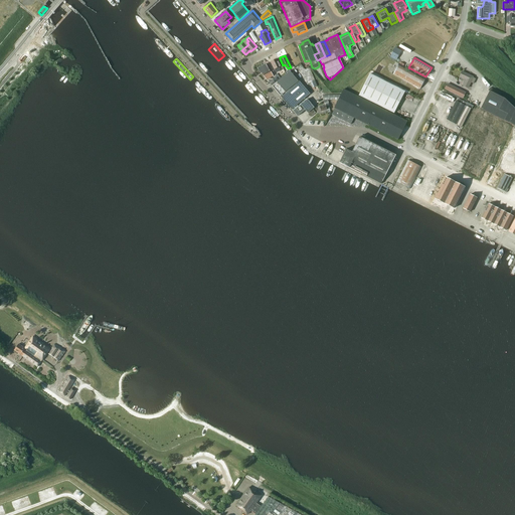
[(281,66),(277,59),(271,62),(276,73),(281,70),(279,67),(281,66)]
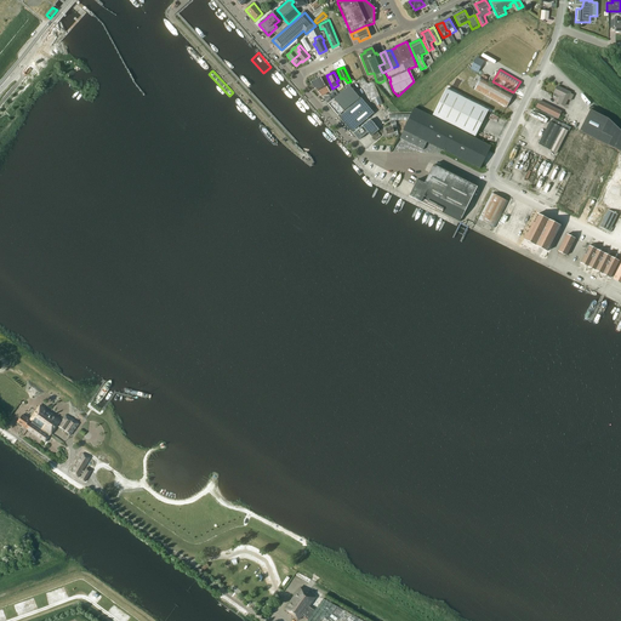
[(482,77),(480,78),(478,75),(477,78),(480,79),(474,90),(507,108),(513,95),(482,77)]
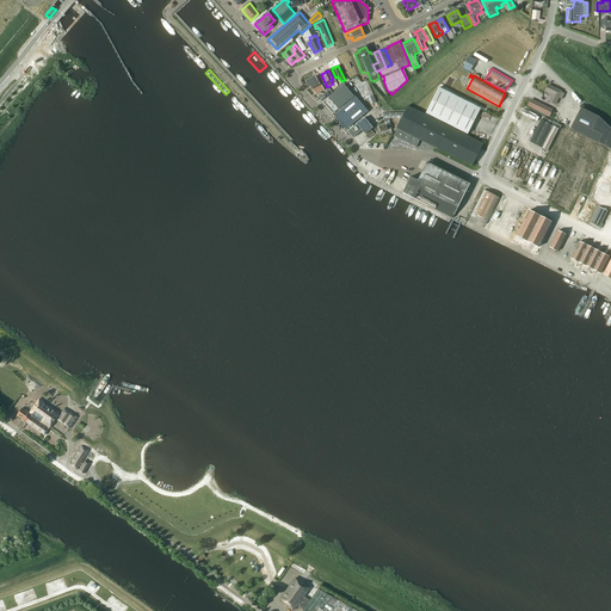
[(368,79),(362,82),(358,75),(355,76),(363,99),(374,94),(368,79)]
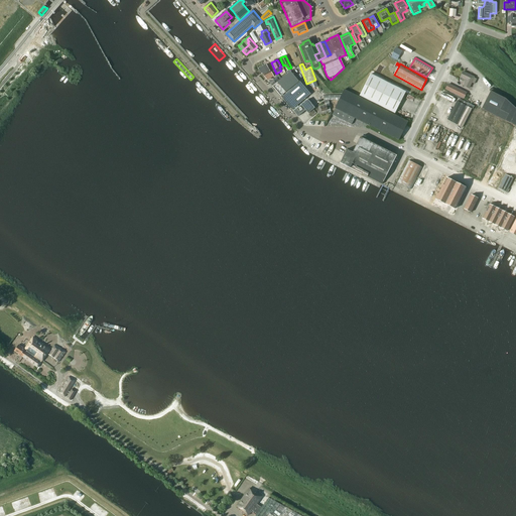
[(267,65),(263,67),(267,75),(269,74),(271,78),(273,77),(271,73),(271,72),(267,65)]
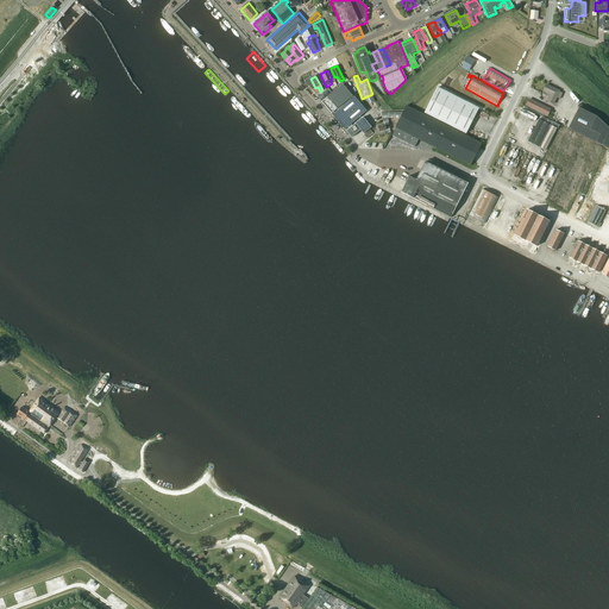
[(315,94),(320,92),(318,87),(315,88),(311,79),(305,81),(305,82),(312,89),(315,94)]
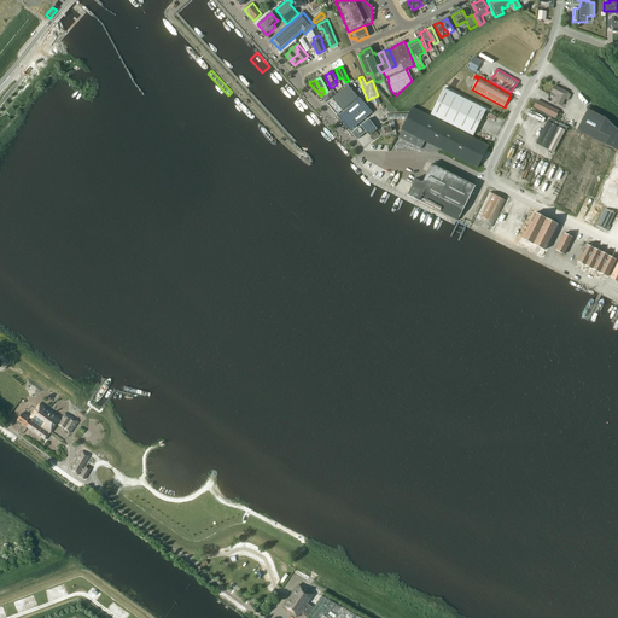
[(372,112),(359,97),(357,98),(356,95),(348,86),(326,104),(338,117),(340,116),(345,121),(343,123),(345,124),(347,123),(351,128),(349,130),(357,139),(365,133),(366,132),(371,136),(369,138),(372,141),(378,136),(374,132),(377,129),(369,120),(368,120),(354,130),(353,129),(372,112)]
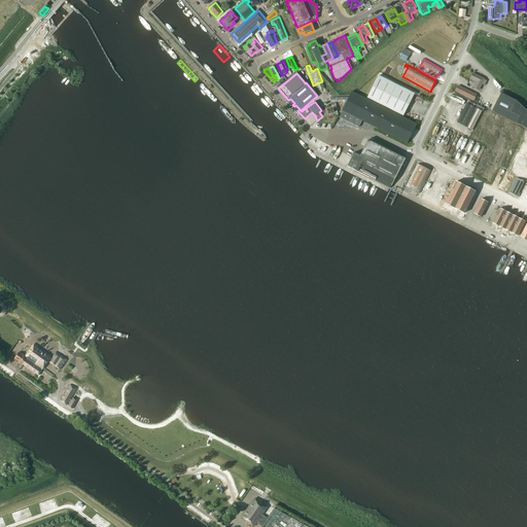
[(479,91),(482,84),(485,85),(487,80),(484,79),(472,73),(470,78),(477,81),(476,84),(473,88),(479,91)]
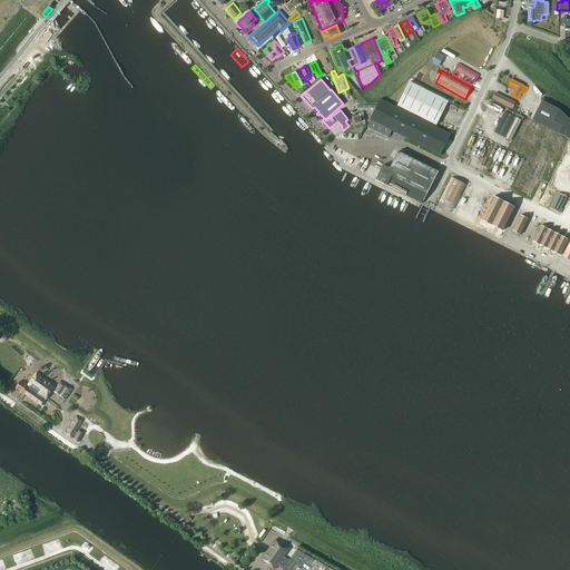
[(436,126),(449,101),(410,81),(397,106),(436,126)]
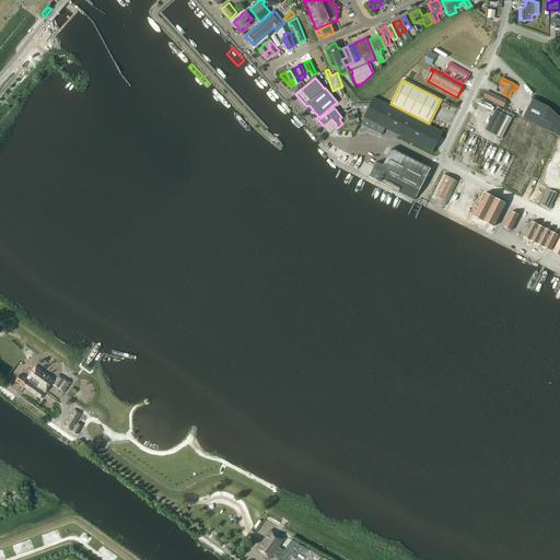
[(294,93),(303,86),(300,83),(292,90),(294,93)]
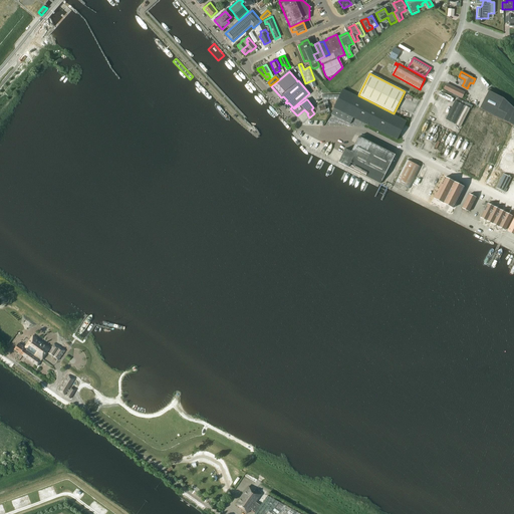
[(194,83),(209,100),(213,97),(197,80),(194,83)]
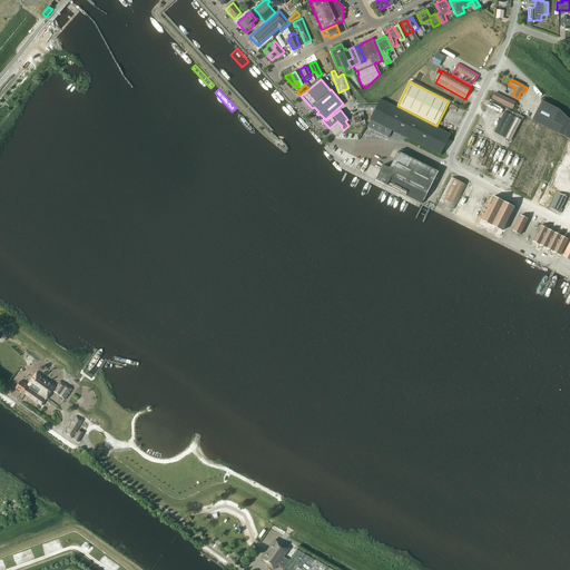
[(516,102),(494,92),(492,99),(512,109),(516,102)]
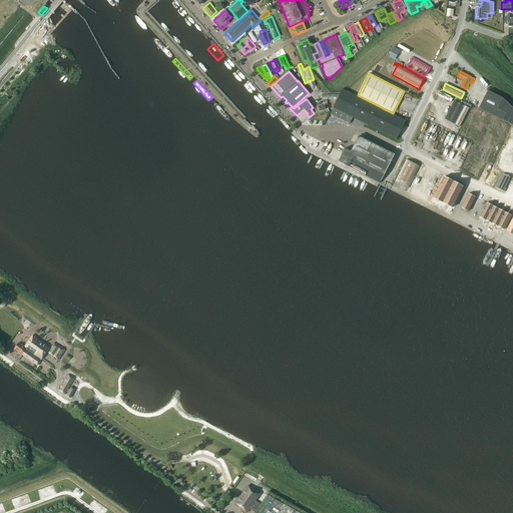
[(343,89),(340,95),(322,95),(322,100),(337,100),(333,107),(334,108),(331,114),(350,124),(353,117),(397,139),(406,121),(343,89)]
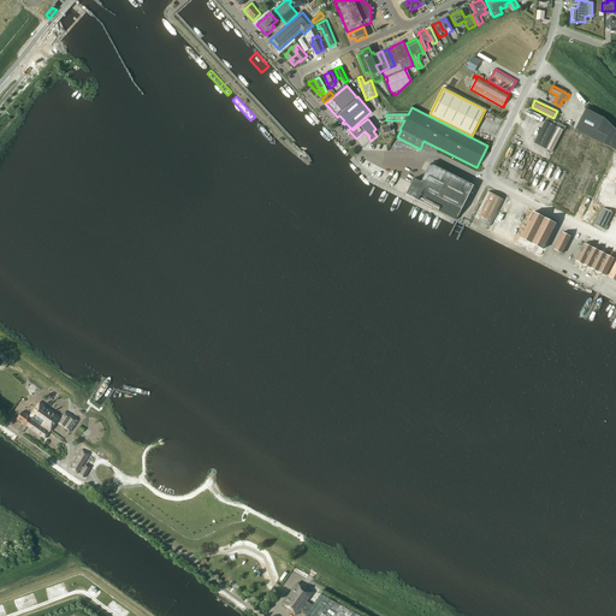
[(586,108),(575,130),(609,148),(615,150),(615,129),(603,118),(586,108)]
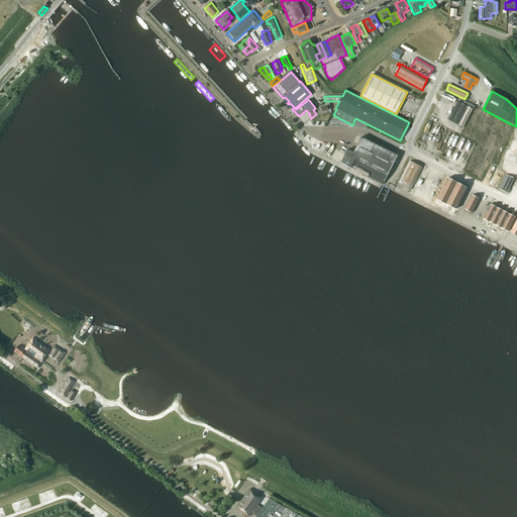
[(445,94),(443,93),(442,94),(440,96),(454,103),(456,99),(453,98),(454,97),(445,93),(445,94)]
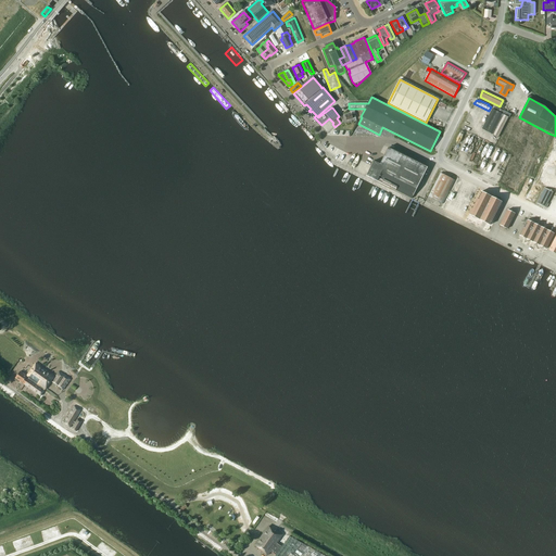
[(482,129),(487,131),(497,138),(508,116),(509,117),(512,114),(495,106),(493,110),(492,109),(482,129)]
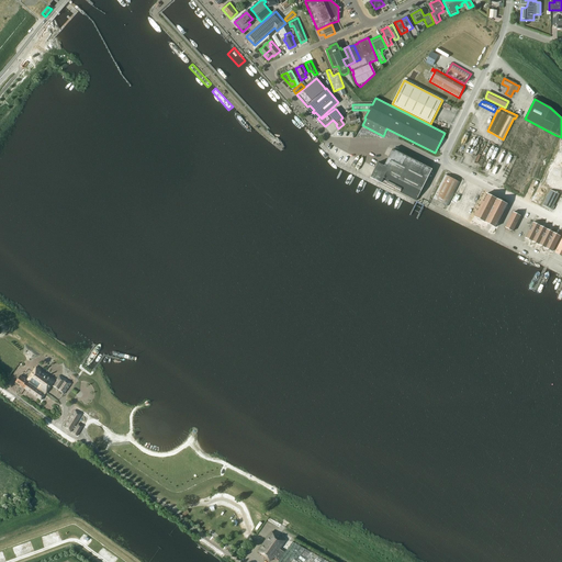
[(356,115),(349,116),(350,122),(360,120),(358,112),(355,113),(356,115)]
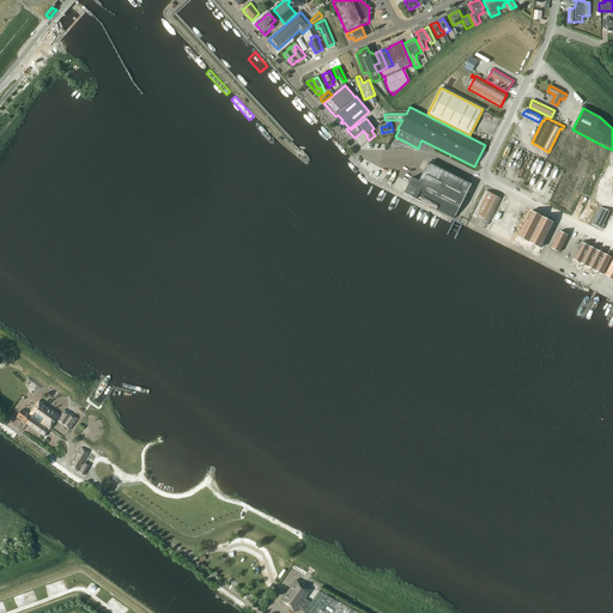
[(604,163),(608,152),(593,144),(587,155),(604,163)]
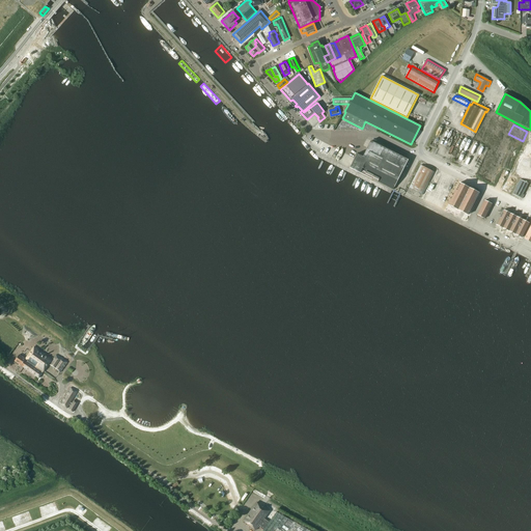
[(518,150),(523,141),(508,134),(504,143),(518,150)]
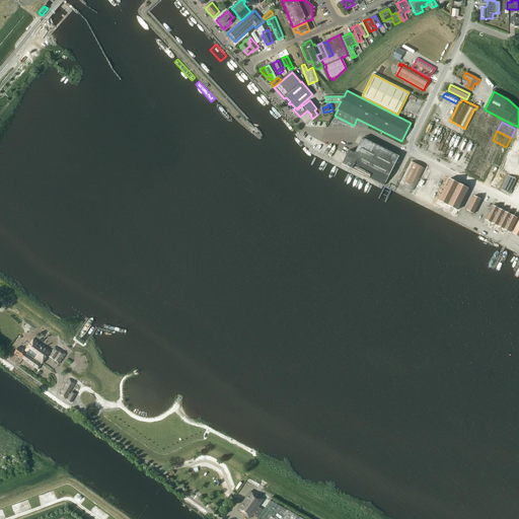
[(384,186),(395,164),(399,156),(363,138),(355,153),(349,150),(342,164),(384,186)]
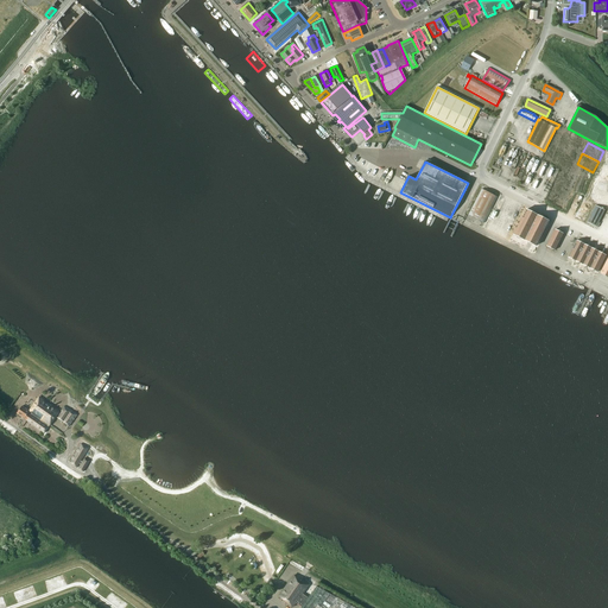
[(588,183),(593,172),(577,164),(572,175),(588,183)]
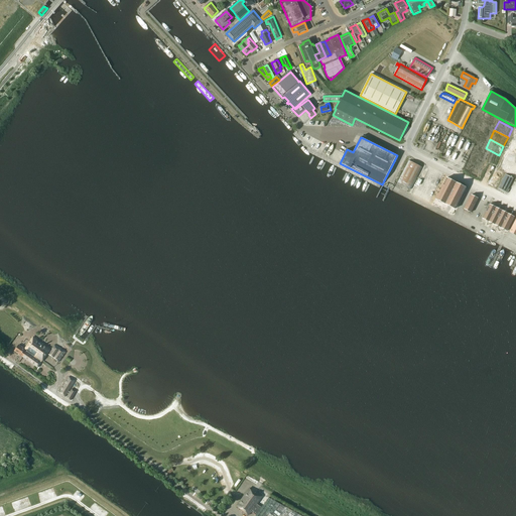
[(494,164),(499,155),(486,148),(481,157),(494,164)]
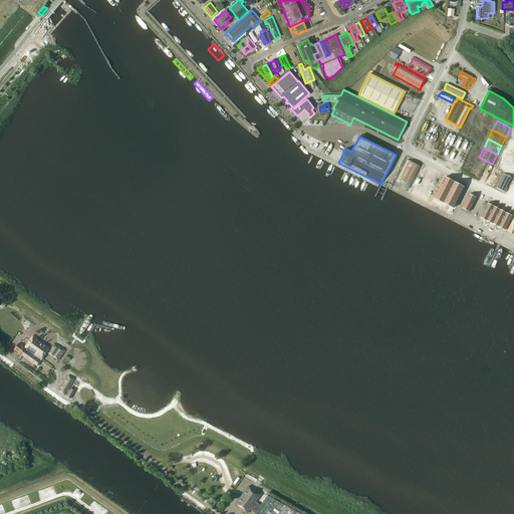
[(488,172),(492,164),(479,157),(475,166),(488,172)]
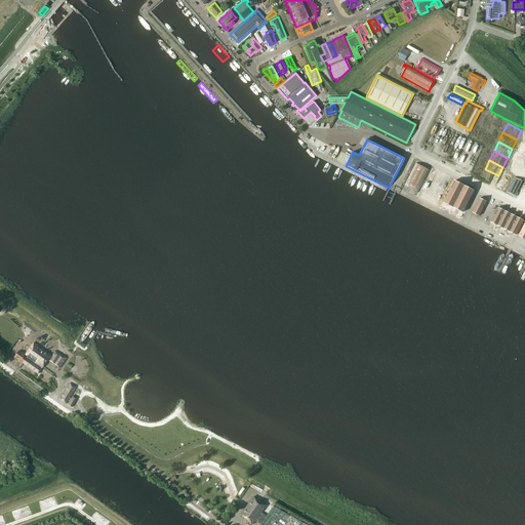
[(430,170),(421,166),(415,163),(404,186),(417,193),(430,170)]
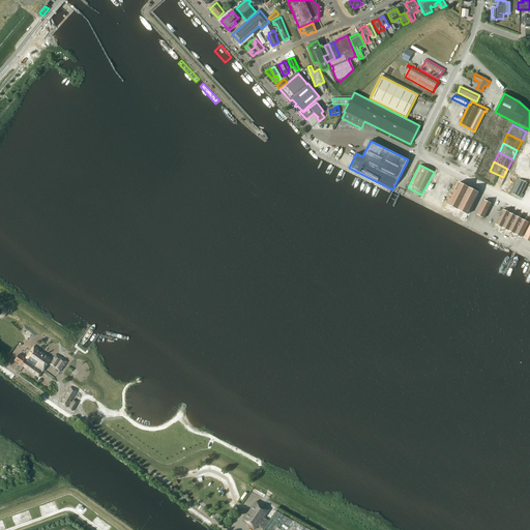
[(520,198),(527,183),(520,179),(511,194),(520,198)]
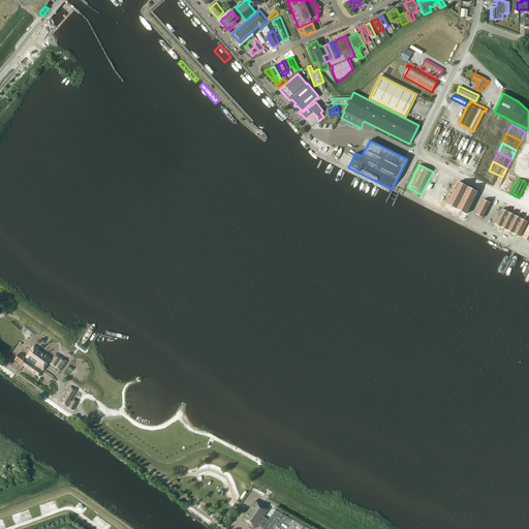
[(458,183),(446,205),(466,214),(477,192),(458,183)]
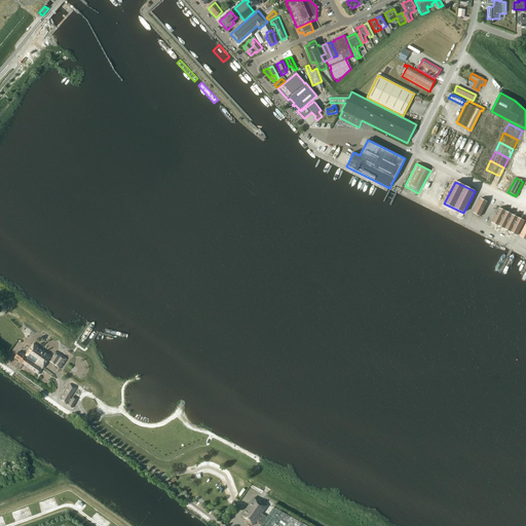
[(480,217),(487,202),(480,198),(473,213),(480,217)]
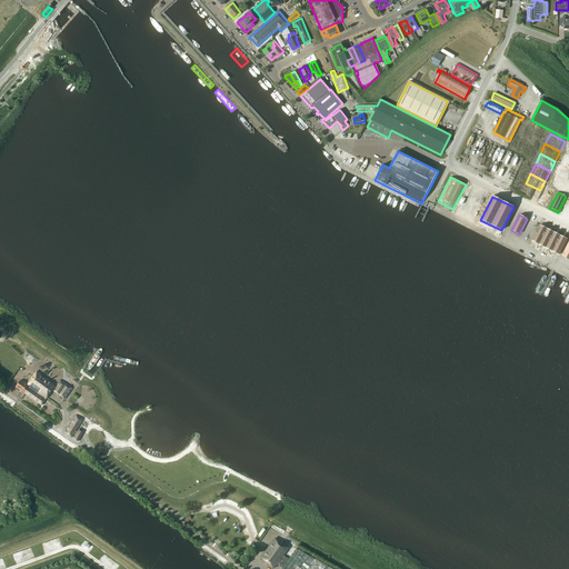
[(567,239),(540,225),(531,241),(559,255),(567,239)]
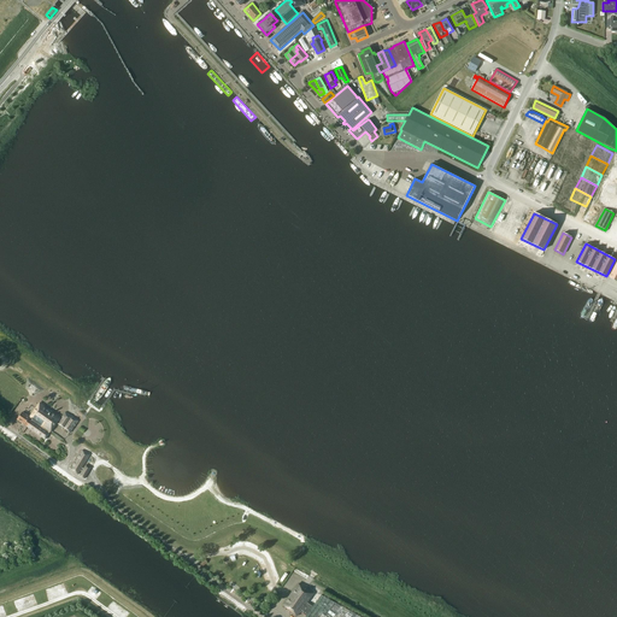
[(45,439),(60,417),(40,403),(30,417),(23,412),(17,419),(18,419),(17,422),(21,424),(22,423),(45,439)]
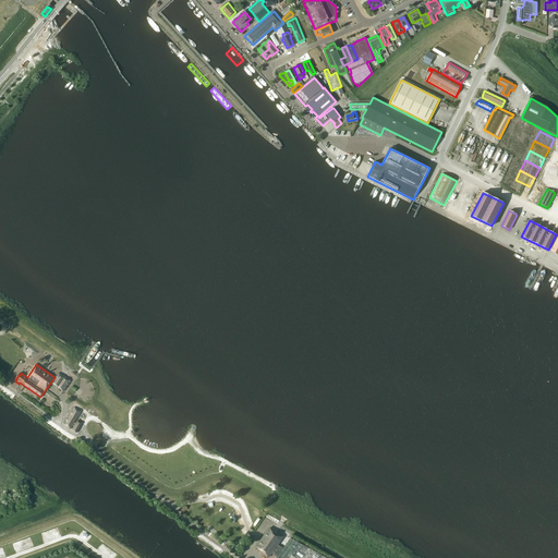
[(60,372),(52,384),(64,391),(72,380),(60,372)]
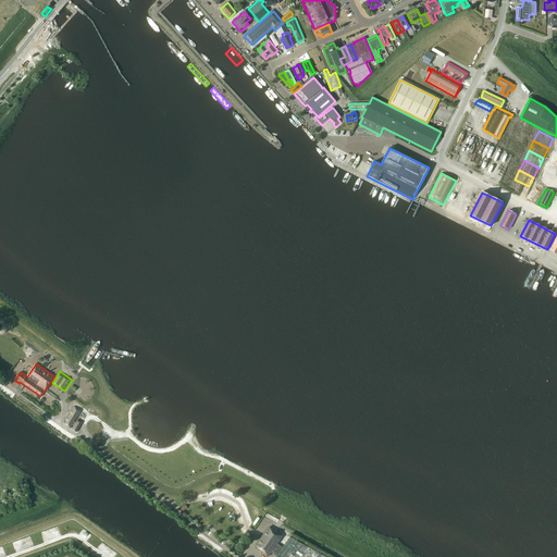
[(82,411),(74,406),(63,424),(71,429),(73,425),(74,426),(72,430),(76,433),(84,422),(78,419),(75,424),(74,423),(82,411)]
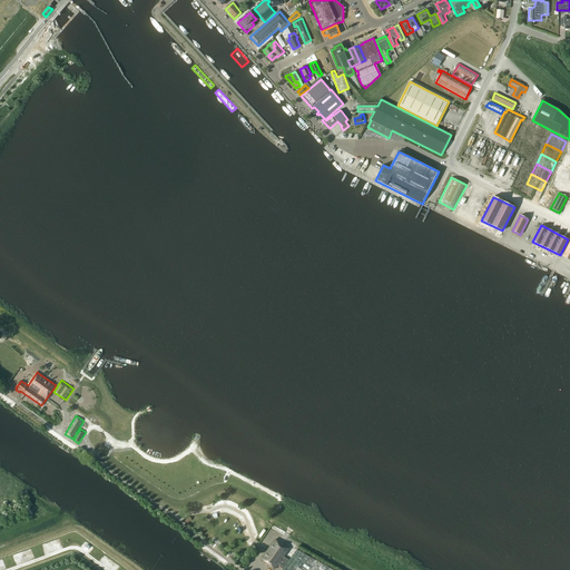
[(290,549),(275,539),(261,559),(263,560),(262,561),(275,569),(277,566),(283,569),(282,569),(334,569),(311,558),(296,550),(288,560),(284,557),(290,549)]
